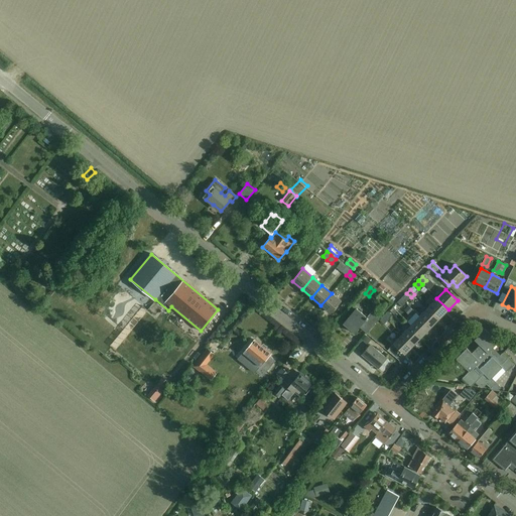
[(332,293),(320,305),(331,313),(341,301),(332,293)]
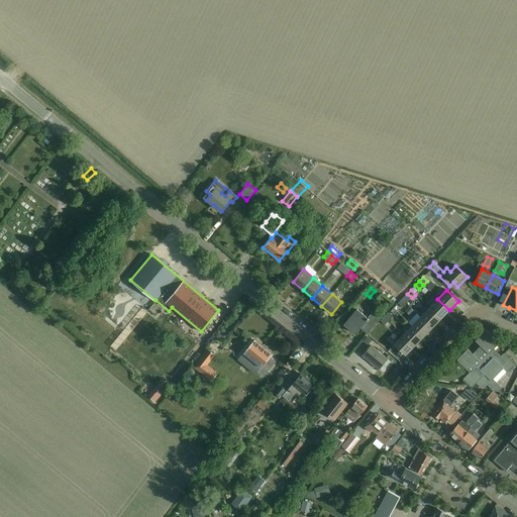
[(402,299),(406,303),(410,299),(406,295),(402,299)]
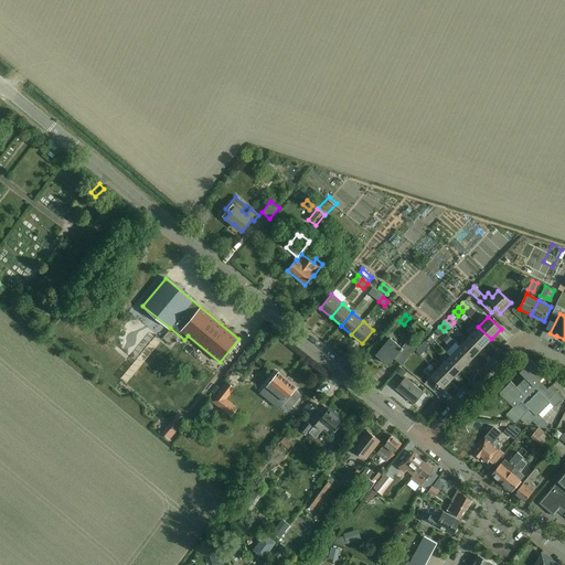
[(439,336),(444,331),(439,327),(435,331),(439,336)]
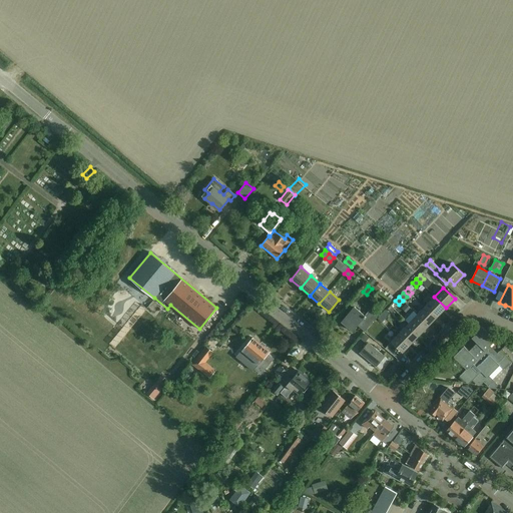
[(437,317),(446,308),(434,297),(426,306),(437,317)]
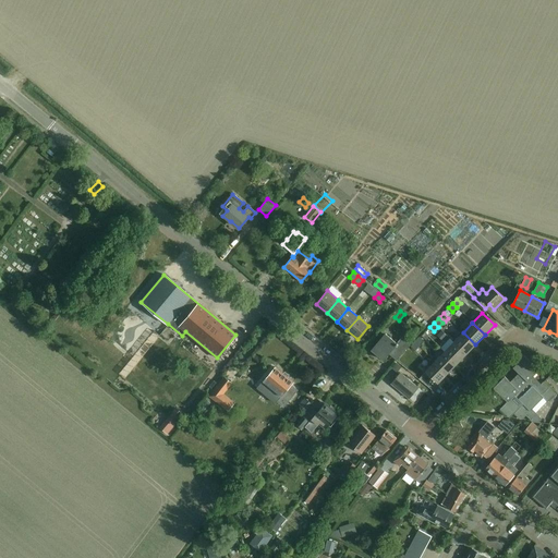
[(443,341),(447,337),(441,331),(437,336),(443,341)]
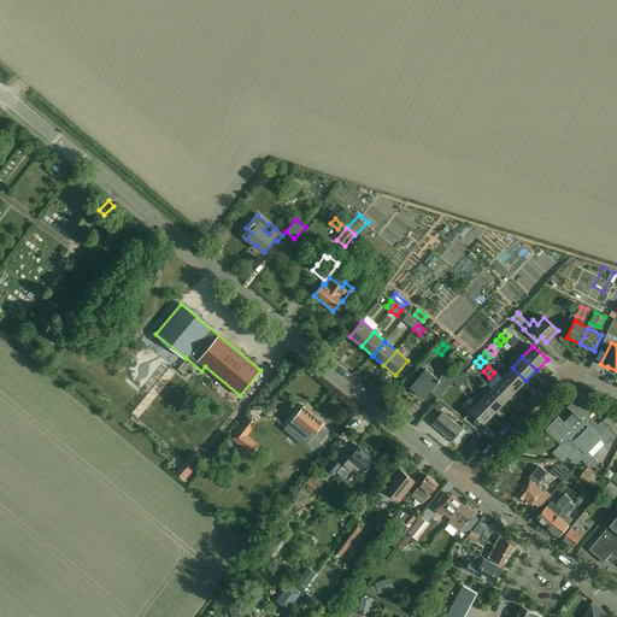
[(516,392),(526,381),(512,368),(501,378),(516,392)]
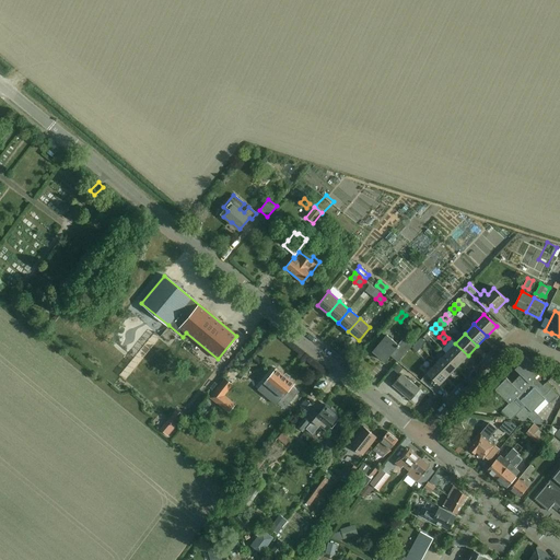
[(411,346),(404,338),(398,345),(386,335),(373,351),(384,362),(392,353),(399,360),(411,346)]
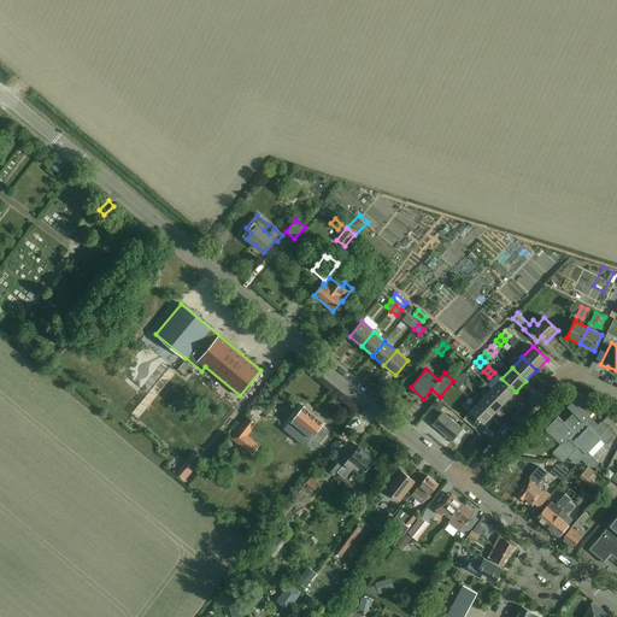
[(458,378),(464,383),(469,378),(463,374),(458,378)]
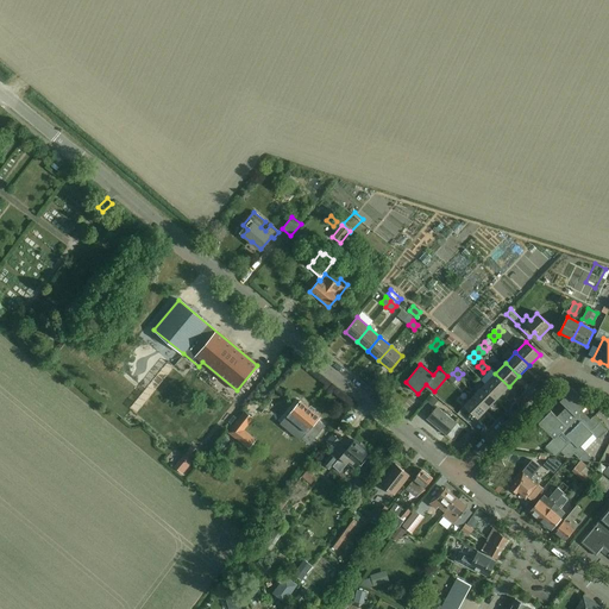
[(458,378),(452,374),(447,378),(460,391),(465,387),(463,384),(463,383),(458,378)]
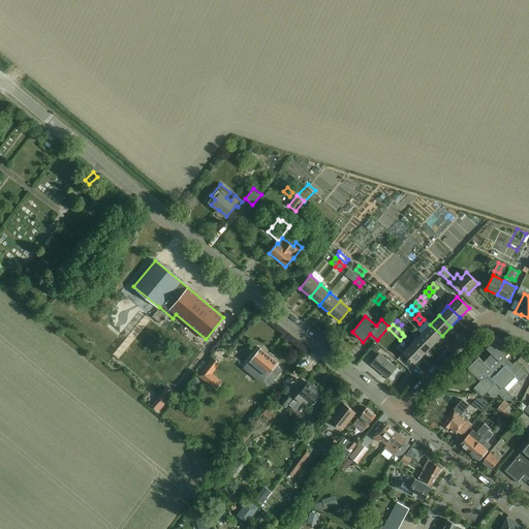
[(433,345),(442,336),(430,324),(421,334),(433,345)]
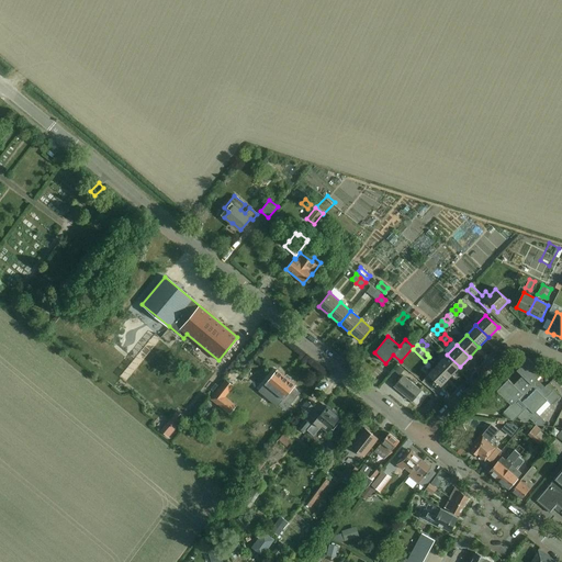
[(193,358),(203,366),(208,359),(199,352),(193,358)]
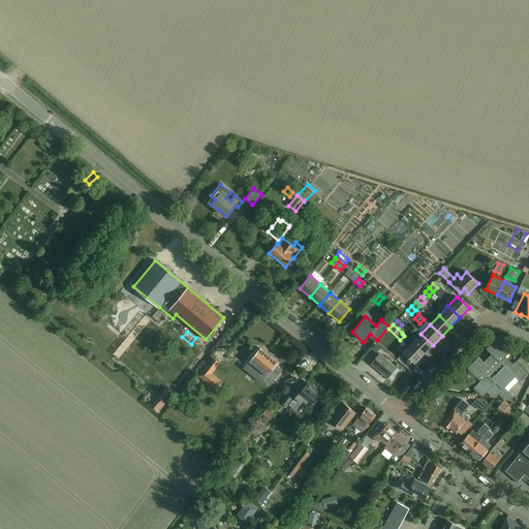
[(424,354),(433,345),(421,334),(412,343),(424,354)]
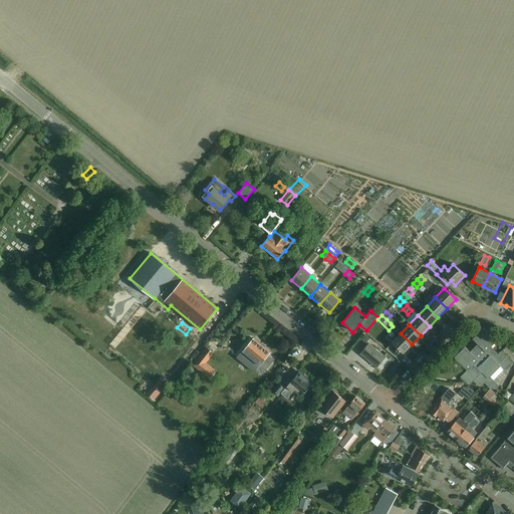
[(512,362),(506,357),(500,351),(497,354),(490,348),(497,341),(483,328),(473,339),(478,344),(470,351),(465,346),(455,357),(468,370),(461,376),(470,386),(474,381),(479,387),(482,387),(485,382),(491,389),(498,390),(499,384),(491,376),(500,366),(504,370),(512,362)]
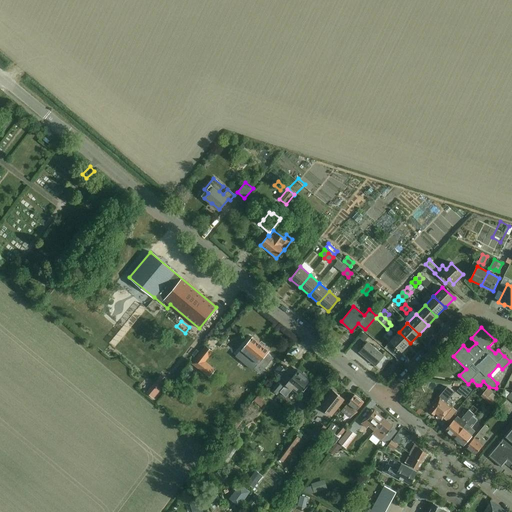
[(186,332),(179,335),(182,342),(189,340),(186,332)]
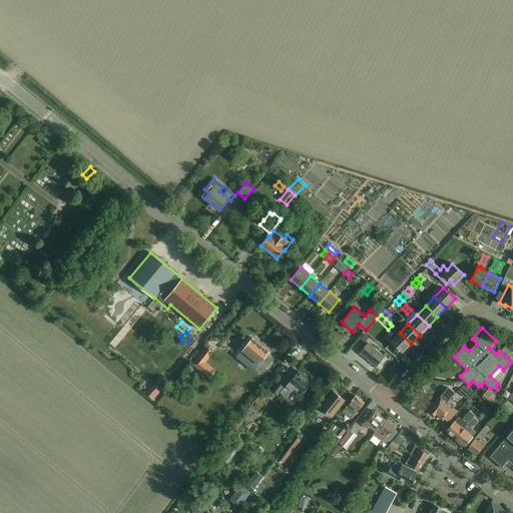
[(402,353),(411,344),(400,333),(391,342),(402,353)]
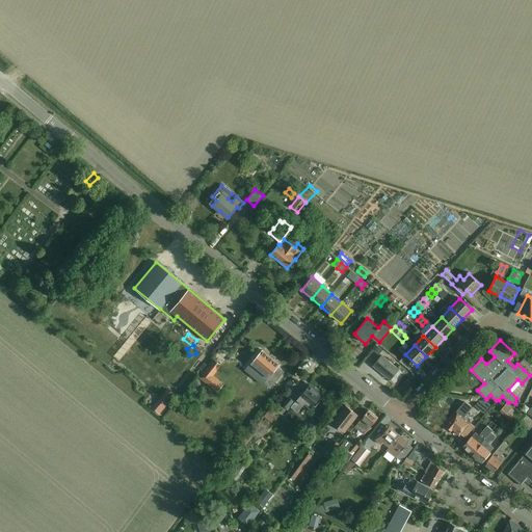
[(378,346),(374,352),(378,355),(382,350),(378,346)]
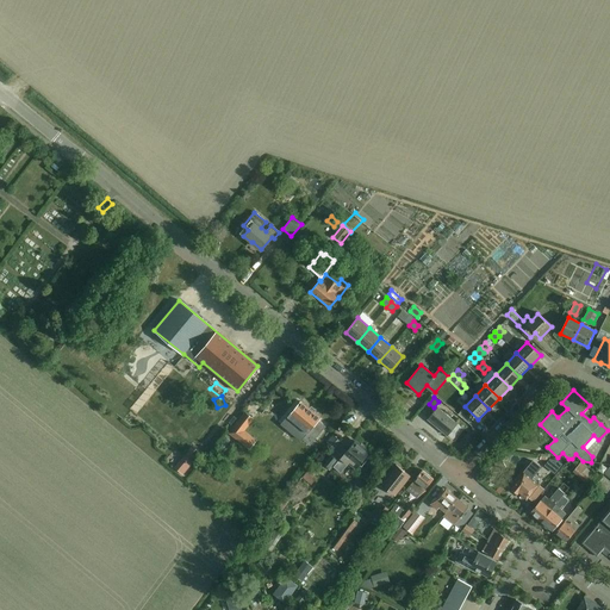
[(241,402),(232,412),(237,416),(246,405),(241,402)]
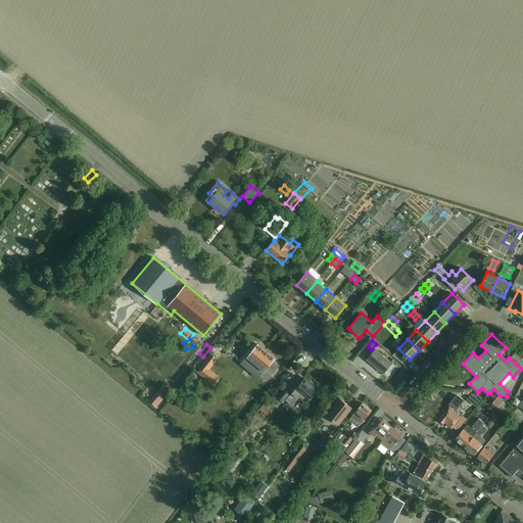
[(247,358),(247,359),(264,372),(259,377),(266,381),(278,366),(273,361),(275,359),(258,344),(247,358)]
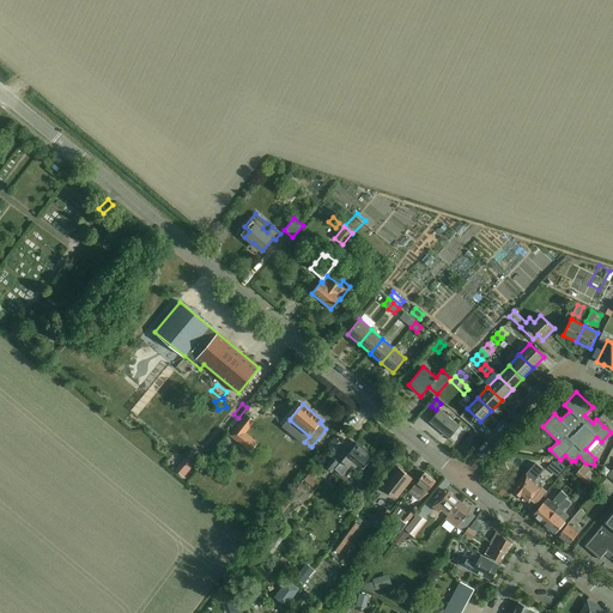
[(449,438),(459,426),(439,410),(435,416),(432,414),(429,419),(430,420),(430,422),(449,438)]
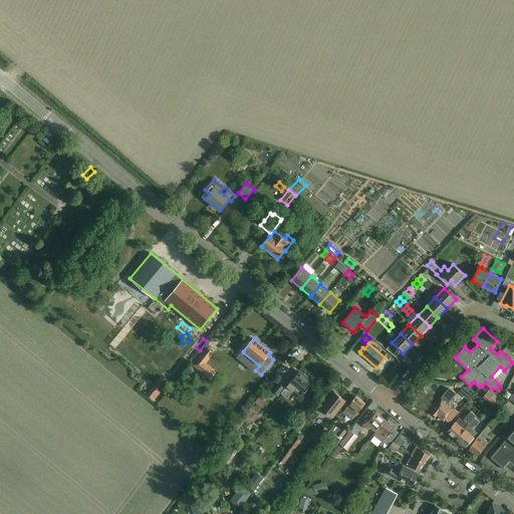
[(192,344),(186,350),(192,357),(199,351),(192,344)]
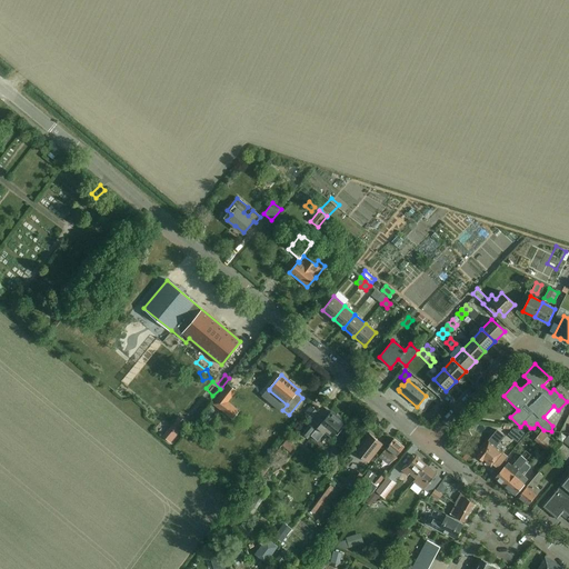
[(228,385),(213,403),(221,410),(232,419),(239,411),(227,402),(236,391),(228,385)]
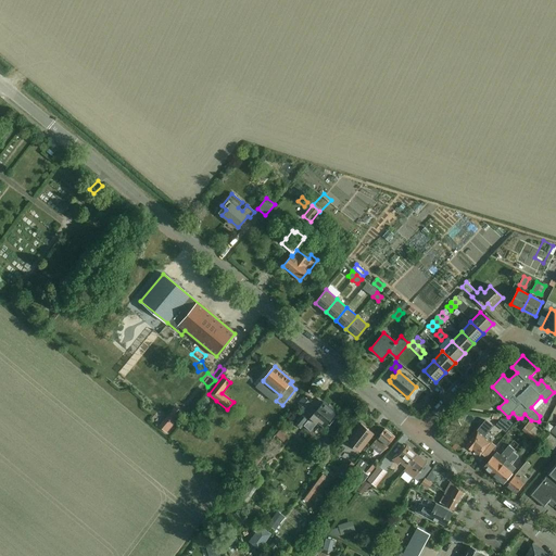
[(201,412),(210,402),(204,397),(197,407),(201,412)]
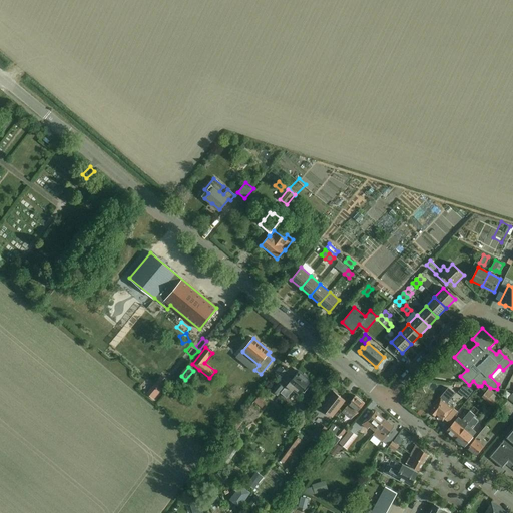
[(308,384),(311,381),(299,371),(285,388),(278,382),(272,390),(277,395),(281,390),(288,396),(294,389),(300,394),(302,391),(304,393),(310,386),(308,384)]
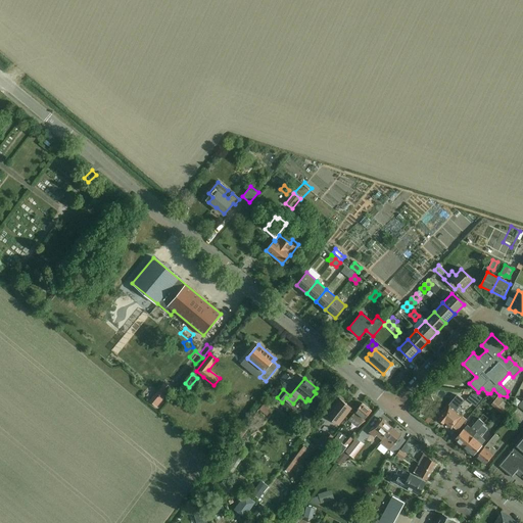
[(456,411),(463,401),(465,402),(469,398),(475,403),(479,398),(474,394),(460,392),(438,419),(444,424),(444,423),(452,428),(453,426),(458,430),(466,419),(456,411)]
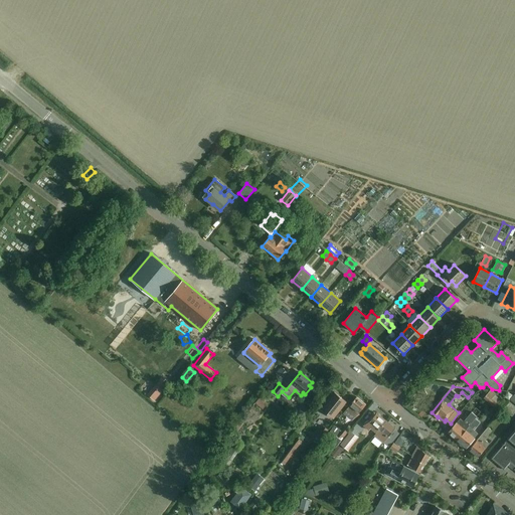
[(489,402),(495,395),(496,394),(490,391),(484,398),(489,402)]
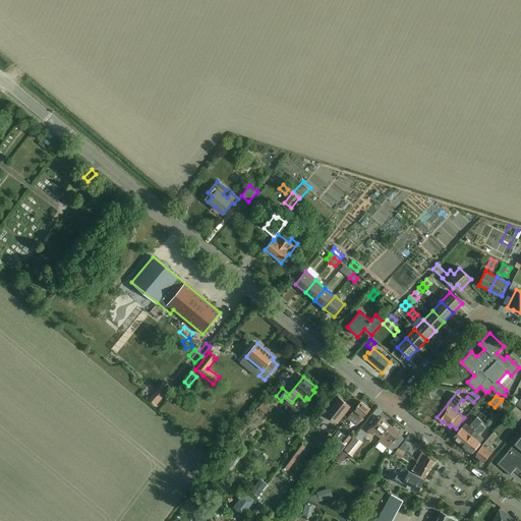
[(337,423),(350,406),(338,397),(325,414),(337,423)]
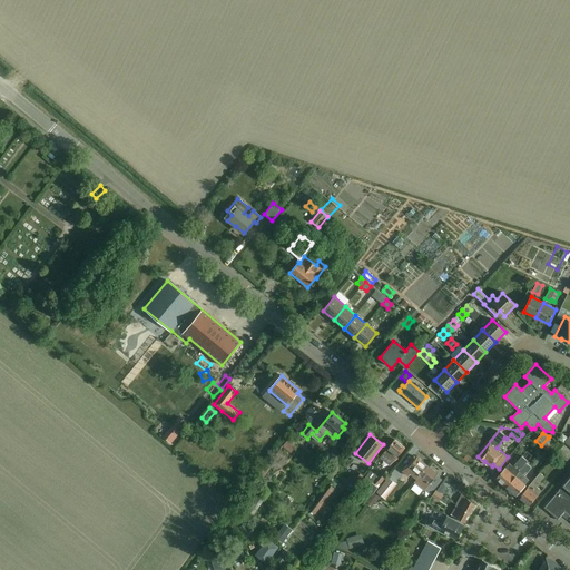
[(548,438),(541,445),(547,450),(553,442),(548,438)]
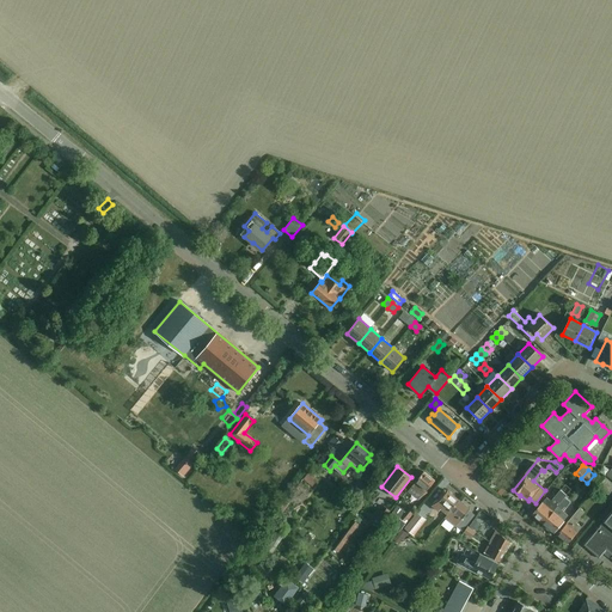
[(310,472),(304,479),(312,487),(318,479),(310,472)]
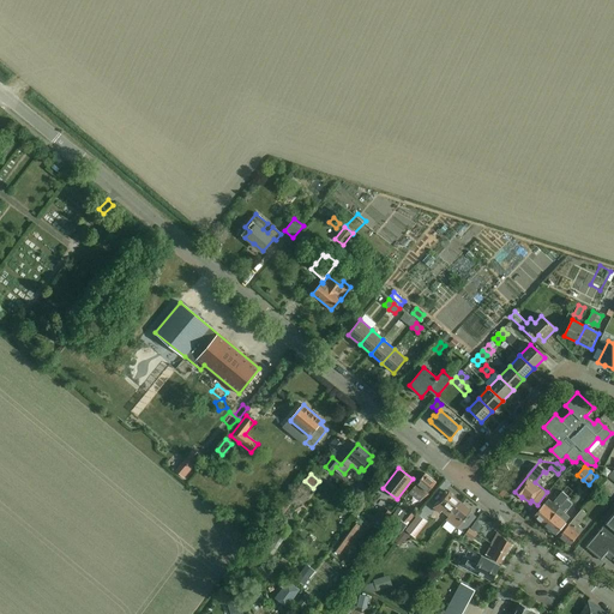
[(425,497),(437,482),(425,474),(409,493),(411,495),(420,501),(423,497),(425,497)]
